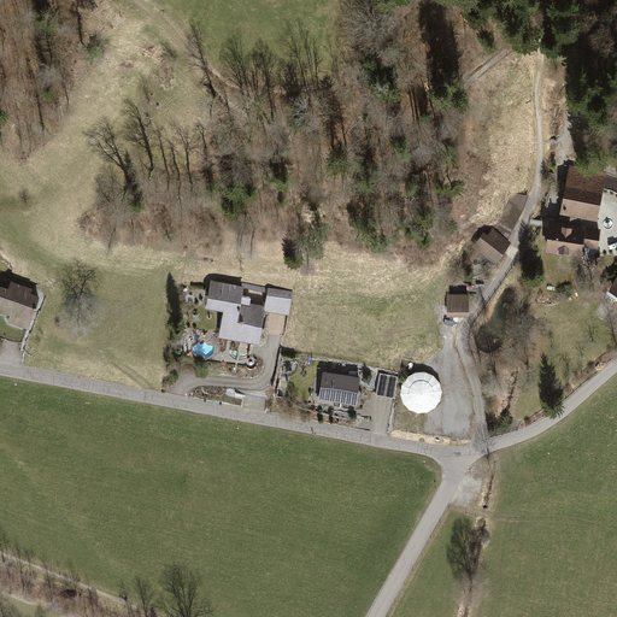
[(606,174),(569,168),(560,212),(582,216),(598,219),(600,203),(606,174)]
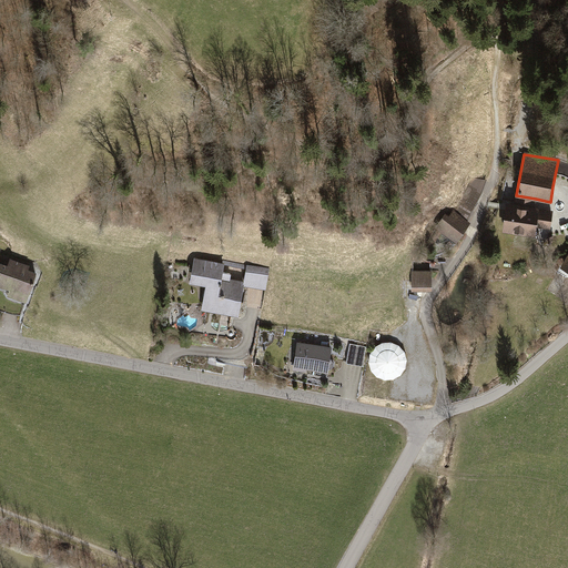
[(468,221),(487,180),(472,179),(455,211),(468,221)]
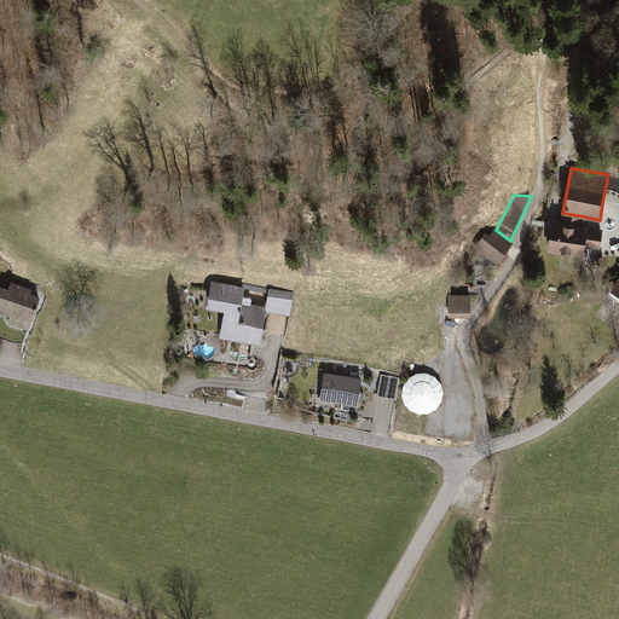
[(554,223),(549,252),(585,259),(586,248),(600,250),(602,231),(582,227),(583,223),(584,217),(562,213),(561,224),(554,223)]
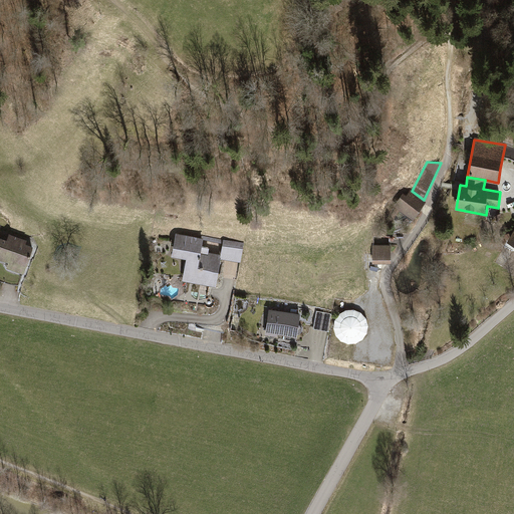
[(394,206),(414,220),(427,202),(424,200),(412,191),(411,191),(407,196),(404,193),(394,206)]
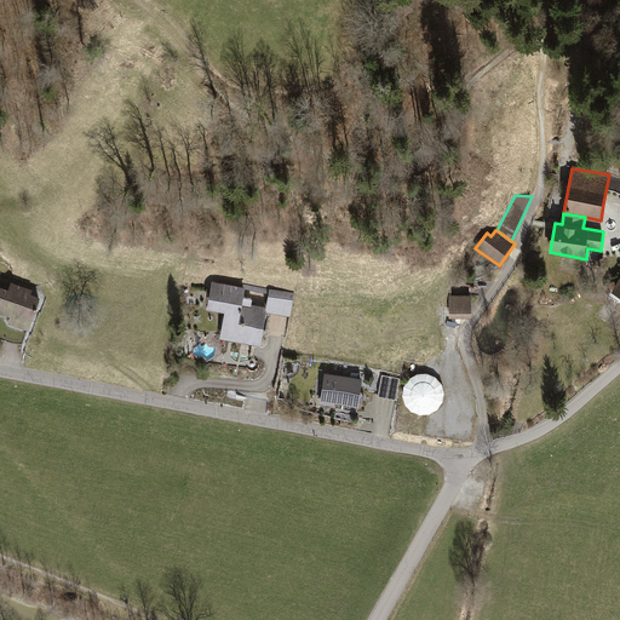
[(0,270),(0,313),(10,316),(9,322),(30,331),(44,292),(28,287),(12,282),(10,290),(0,286),(0,274),(1,271),(0,270)]
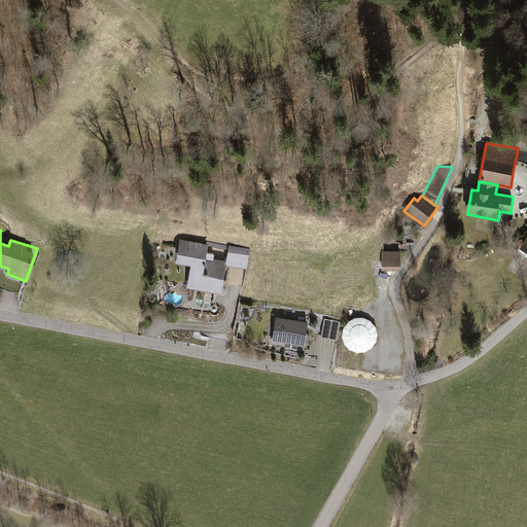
[(225,268),(226,265),(226,261),(213,259),(214,254),(207,252),(209,244),(180,239),(176,262),(191,265),(187,288),(221,293),(225,268)]
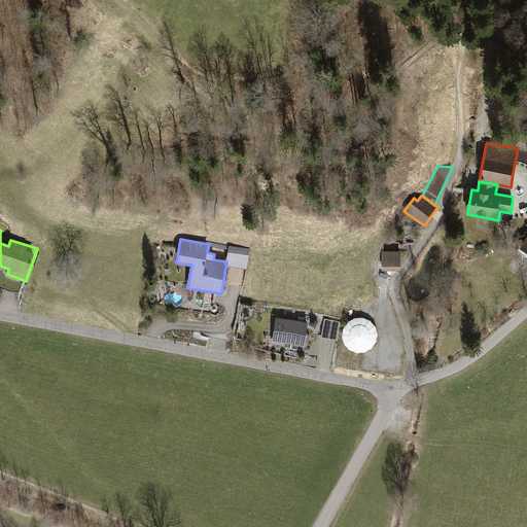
[(230,245),(226,261),(226,265),(247,269),(251,249),(230,245)]
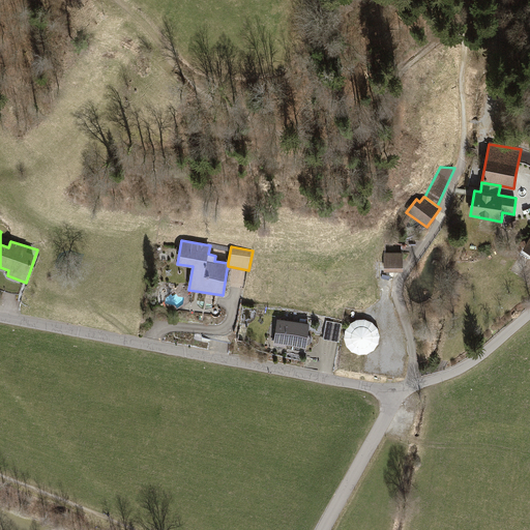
[(384,253),(384,271),(403,271),(403,253),(384,253)]
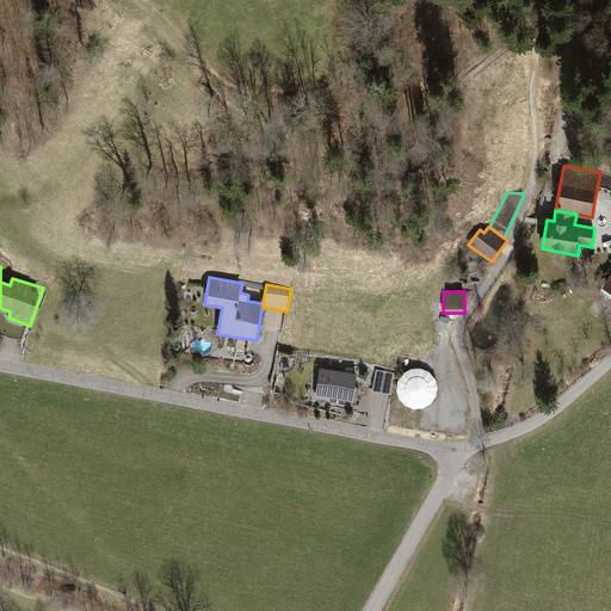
[(340,371),(321,368),(315,399),(329,400),(329,397),(353,401),(358,374),(340,371)]
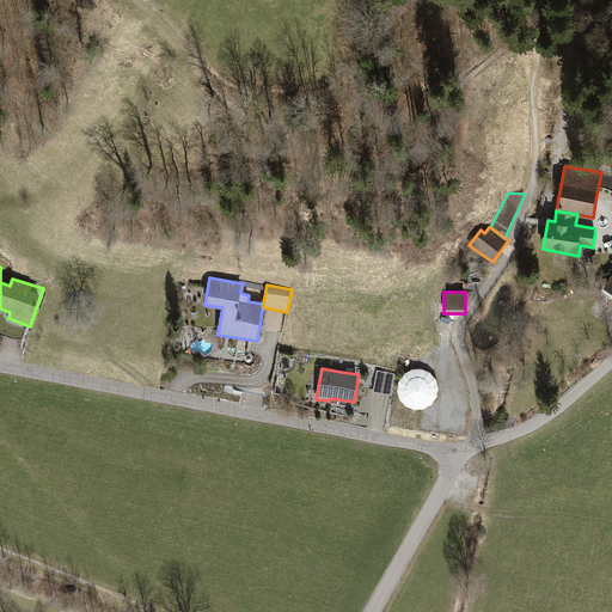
[(407,407),(415,410),(424,409),(432,405),(438,397),(439,389),(436,379),(430,372),(422,368),(412,369),(404,374),(399,381),(397,391),(399,399),(407,407)]
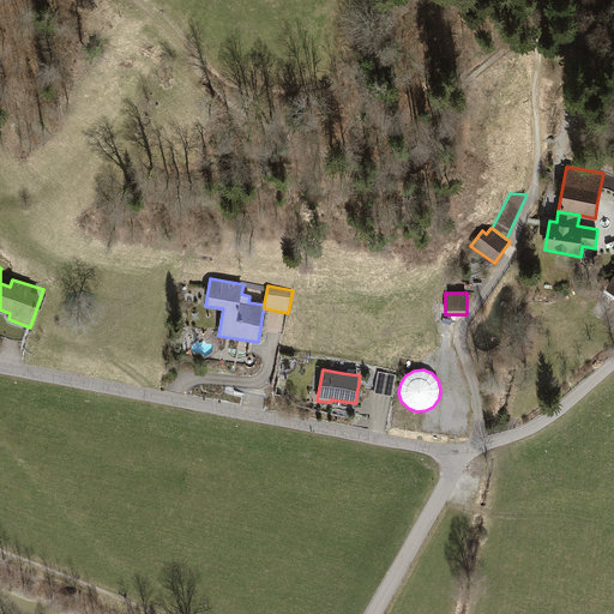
[(378,372),(374,392),(392,396),(396,375),(378,372)]
